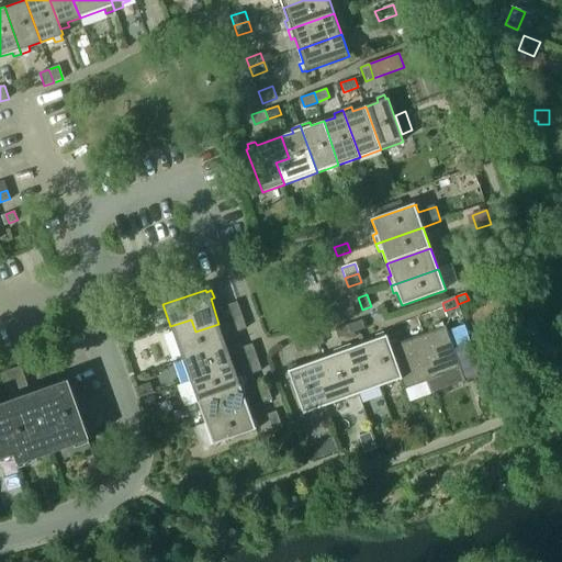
[(242,315),(237,301),(228,304),(233,317),(242,315)]
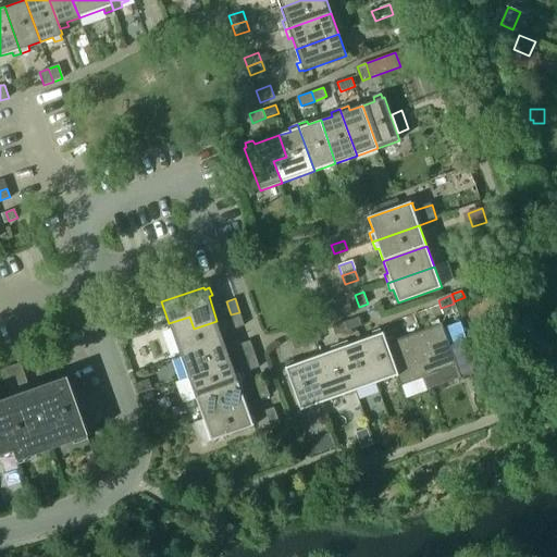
[(457,312),(454,304),(441,308),(444,317),(457,312)]
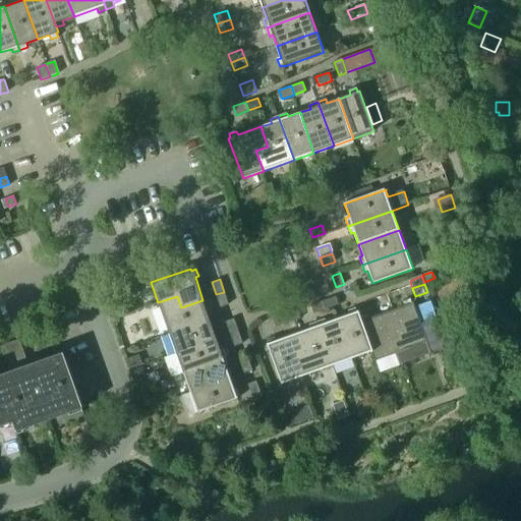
[(229,304),(224,292),(216,294),(221,307),(229,304)]
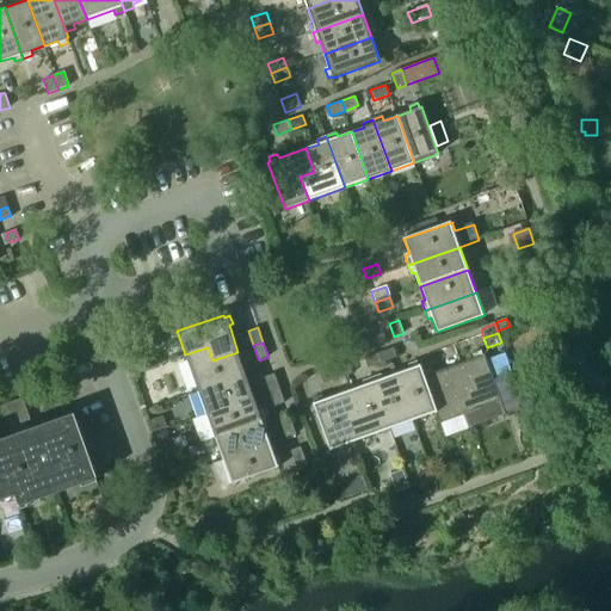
[(213,360),(208,347),(185,355),(198,392),(250,372),(247,364),(242,365),(238,352),(213,360)]
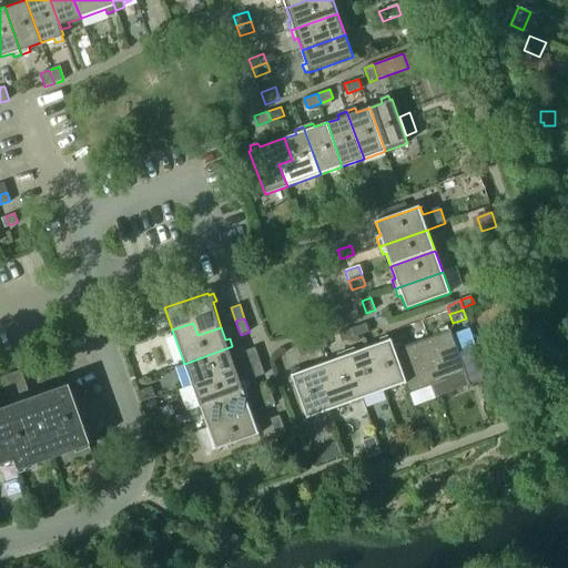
[(356,337),(369,333),(366,324),(353,328),(356,337)]
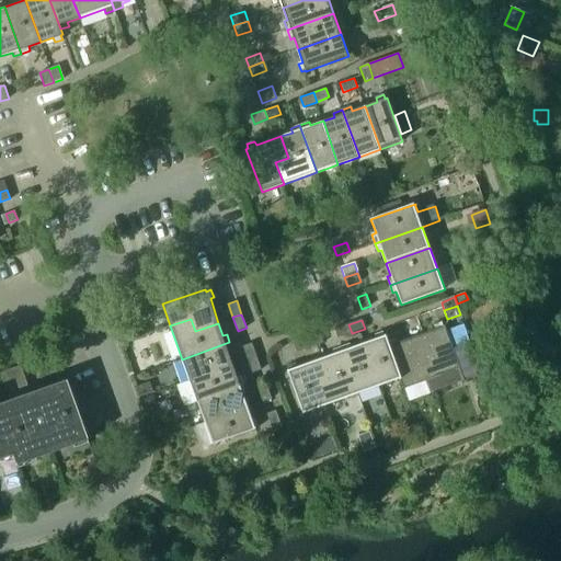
[(434,329),(415,334),(432,379),(460,369),(447,330),(445,324),(443,325),(442,322),(433,324),(434,329)]
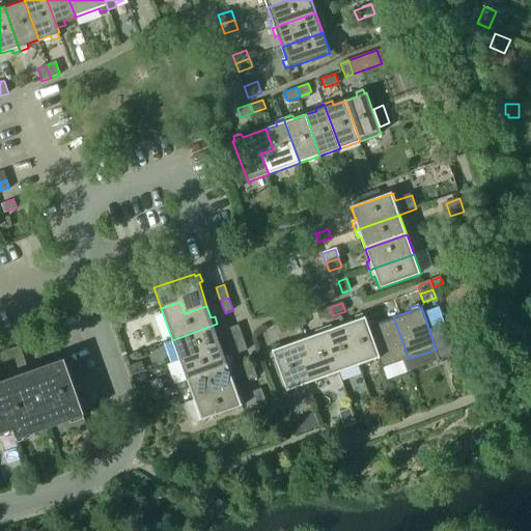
[(317,311),(317,312),(320,319),(333,315),(330,307),(317,311)]
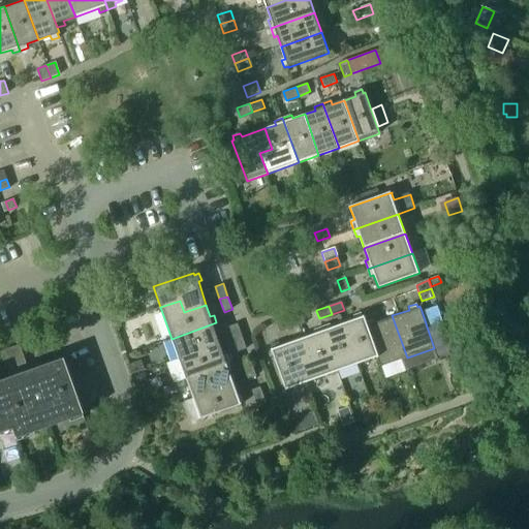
[(437,306),(422,311),(434,348),(438,359),(454,352),(437,306)]
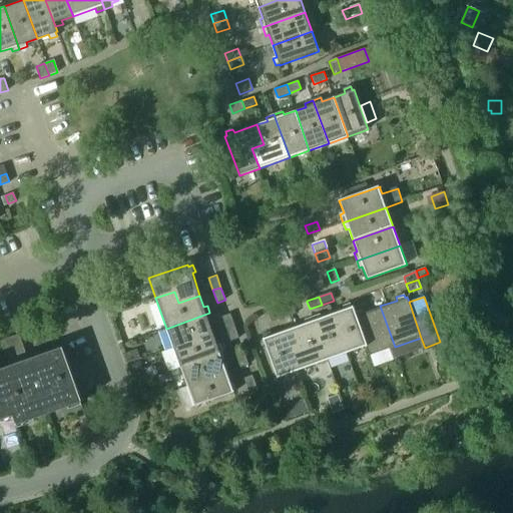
[(344,309),(333,313),(347,353),(367,346),(355,312),(353,306),(351,307),(350,303),(343,306),(344,309)]
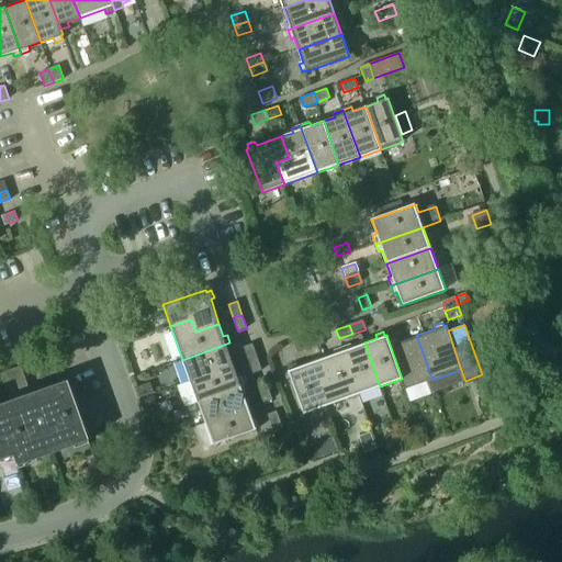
[(312,348),(325,344),(323,335),(308,339),(312,348)]
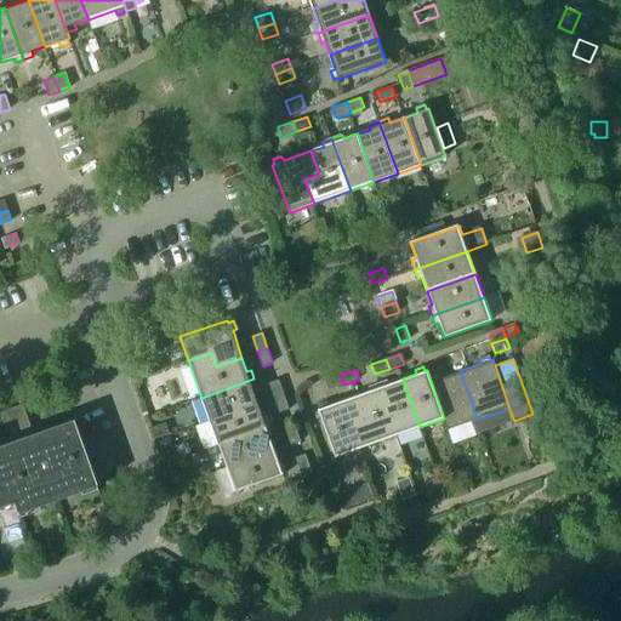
[(449,431),(478,420),(460,370),(440,377),(438,374),(429,377),(444,419),(449,431)]
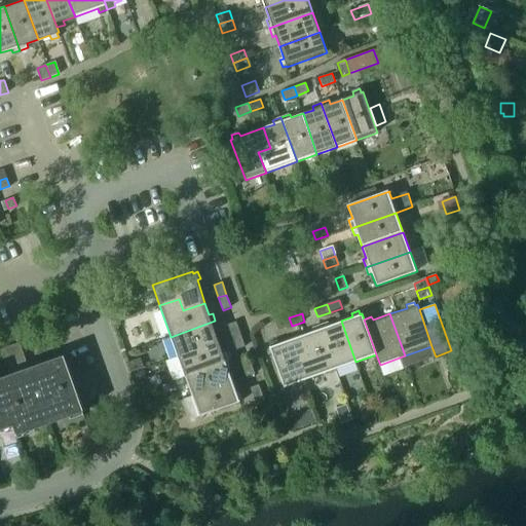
[(289,317),(276,323),(279,331),(292,326),(289,317)]
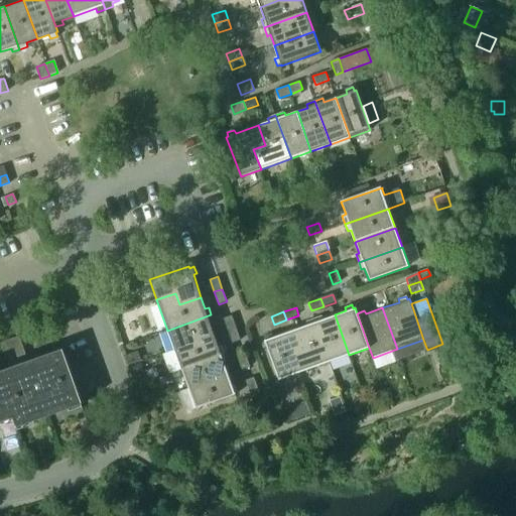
[(214,323),(211,314),(167,331),(174,350),(215,336),(211,325),(214,323)]
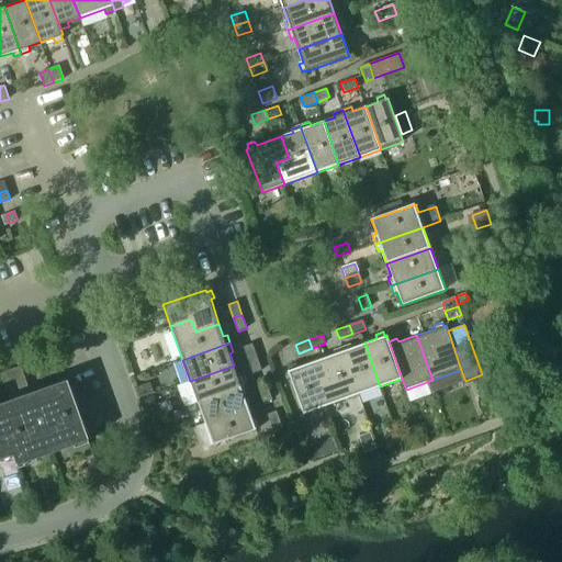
[(359,394),(380,386),(364,343),(351,347),(350,344),(343,347),(359,394)]
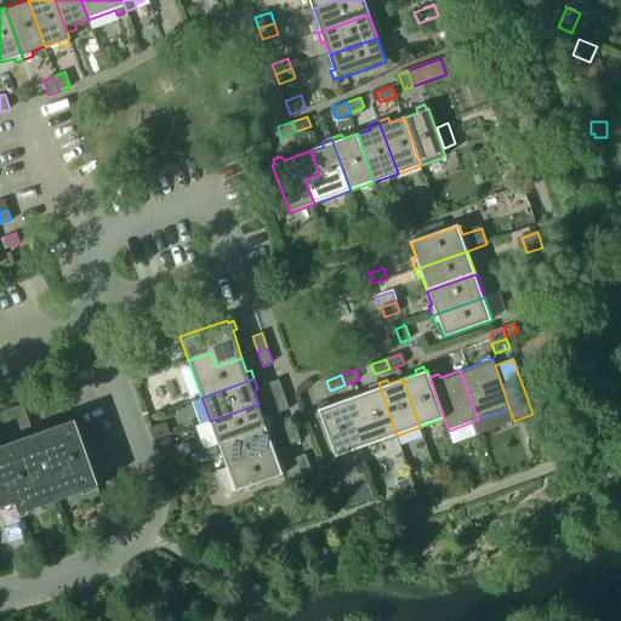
[(284,394),(279,380),(269,382),(274,398),(284,394)]
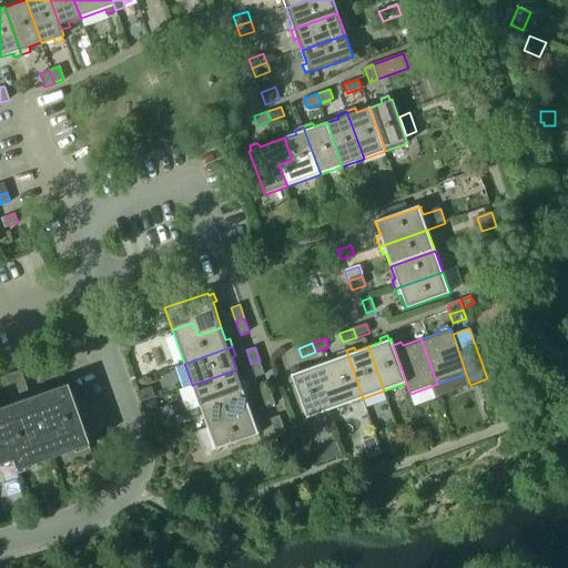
[(338,357),(326,362),(334,384),(321,388),(328,411),(363,398),(346,351),(337,354),(338,357)]
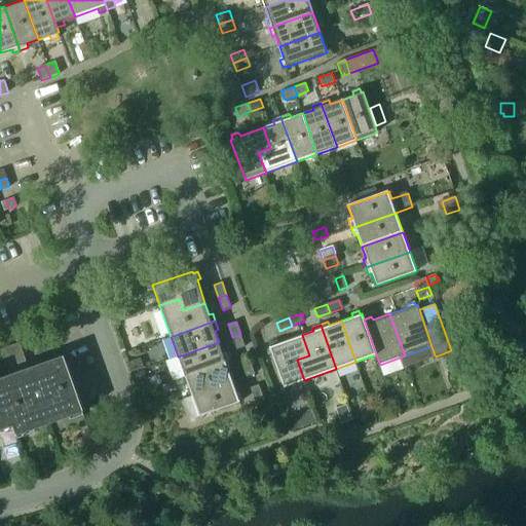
[(246,346),(240,334),(232,337),(237,349),(246,346)]
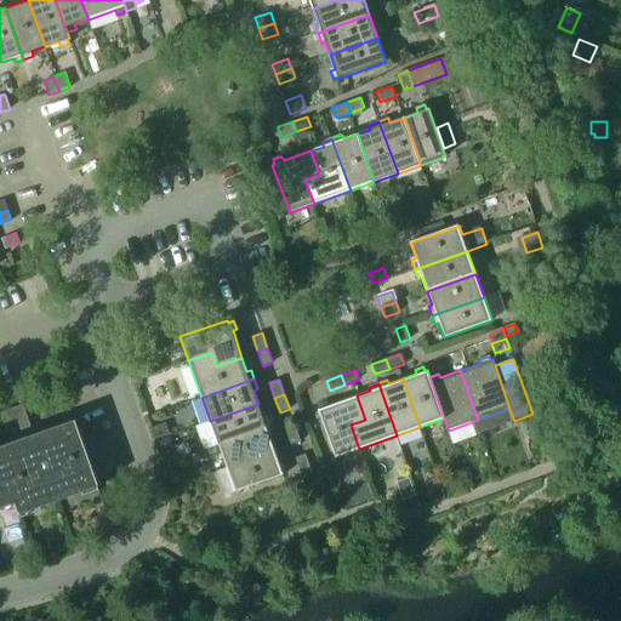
[(351,425),(365,420),(357,396),(330,405),(329,400),(319,405),(320,409),(319,410),(335,457),(359,449),(351,425)]
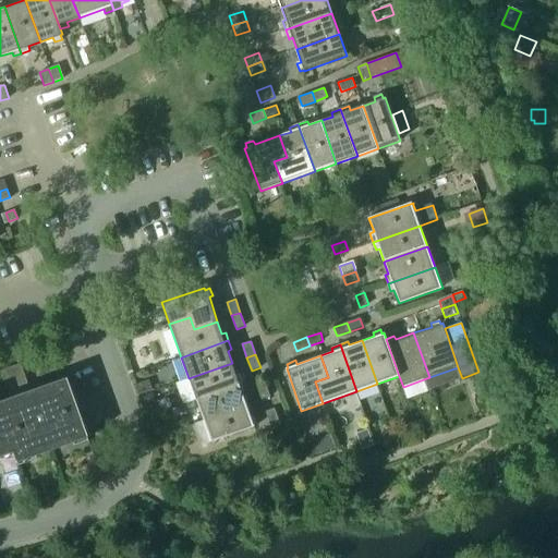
[(10,399),(0,401),(0,410),(13,453),(16,463),(88,437),(65,377),(31,389),(21,363),(0,370),(10,399)]
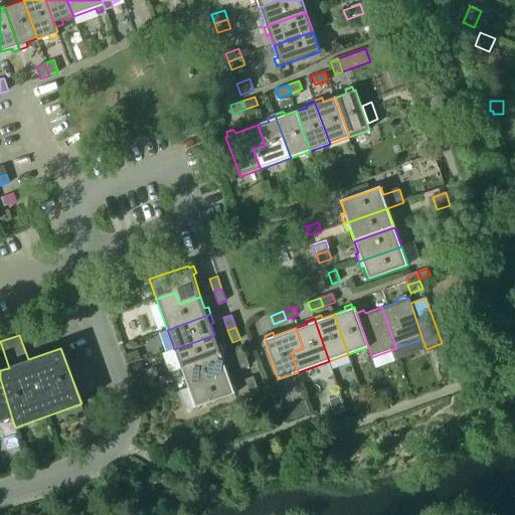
[(218,346),(214,335),(174,349),(180,368),(224,353),(221,345),(218,346)]
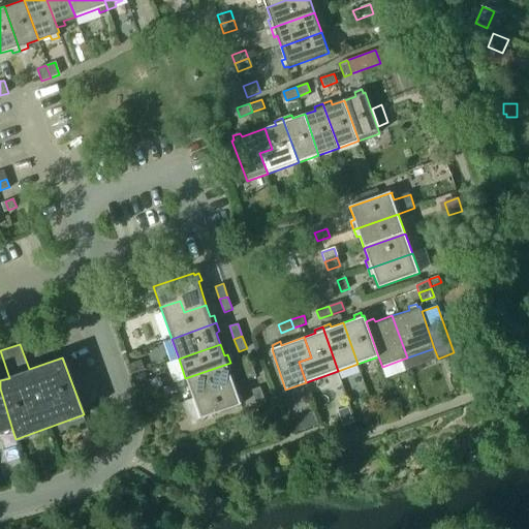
[(450,369),(469,362),(465,350),(447,358),(450,369)]
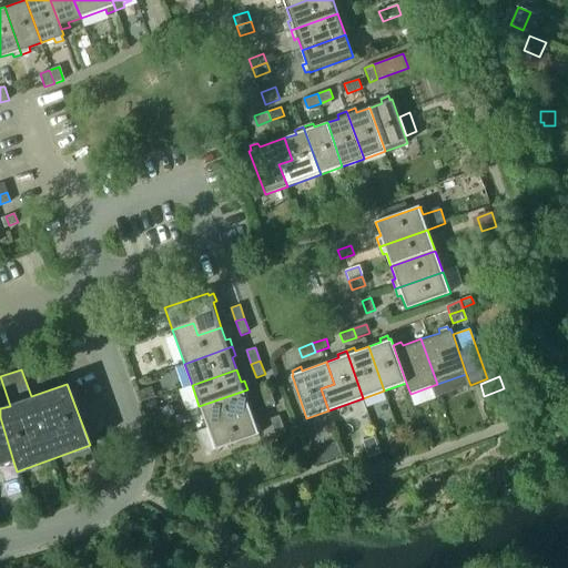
[(142,403),(154,398),(150,387),(138,392),(142,403)]
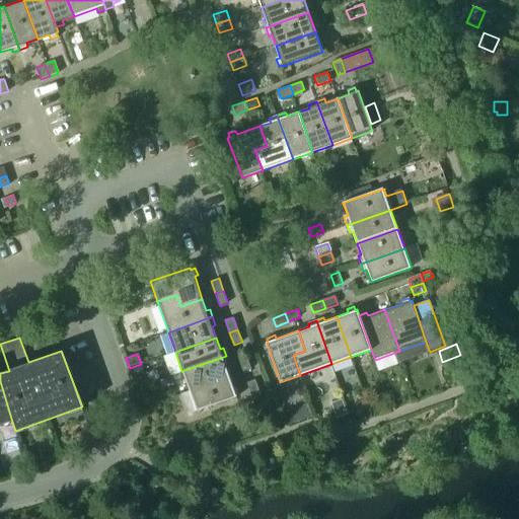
[(229,364),(226,356),(181,371),(189,390),(230,376),(226,365),(229,364)]
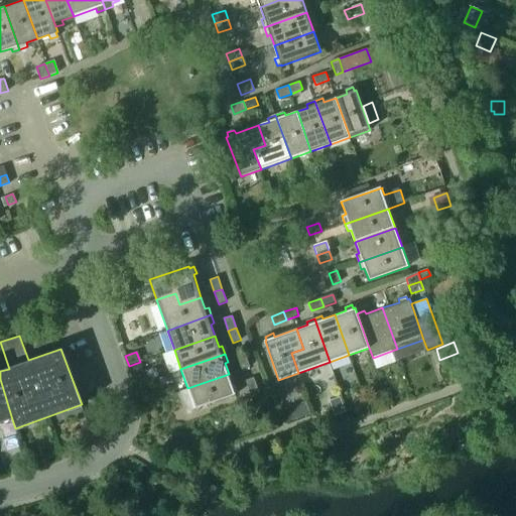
[(250,367),(246,354),(238,357),(242,370),(250,367)]
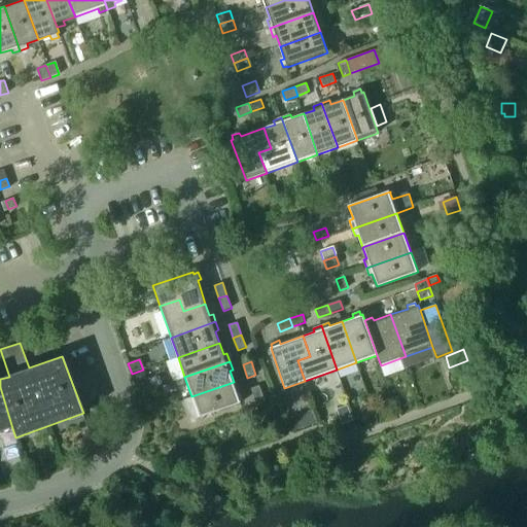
[(147,381),(144,371),(134,375),(138,384),(147,381)]
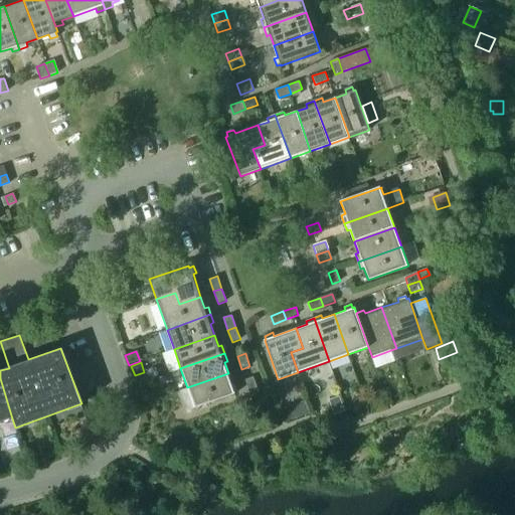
[(172,381),(169,373),(158,377),(161,385),(172,381)]
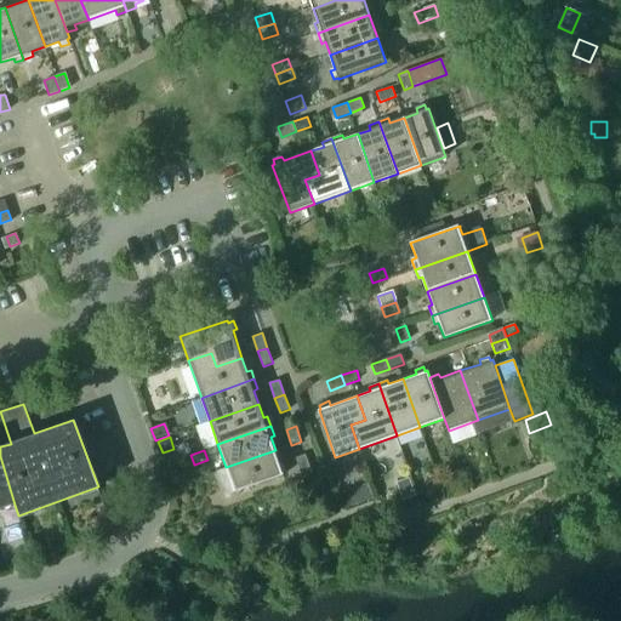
[(280,465),(275,450),(226,467),(217,471),(226,495),(234,491),(284,474),(283,473),(288,472),(284,463),(280,465)]
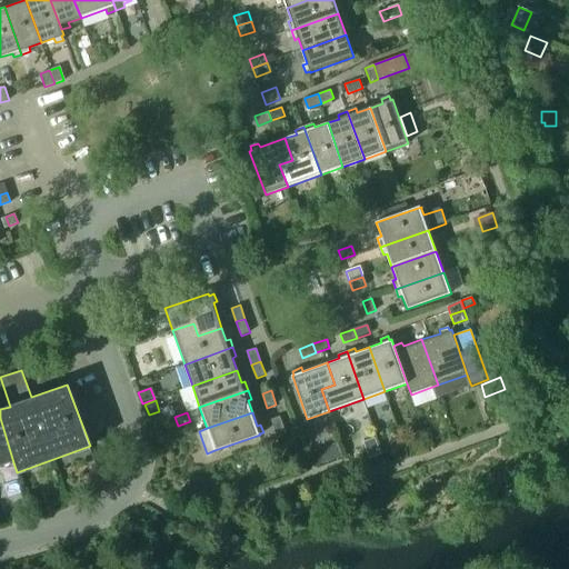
[(286,430),(280,417),(271,420),(276,433),(286,430)]
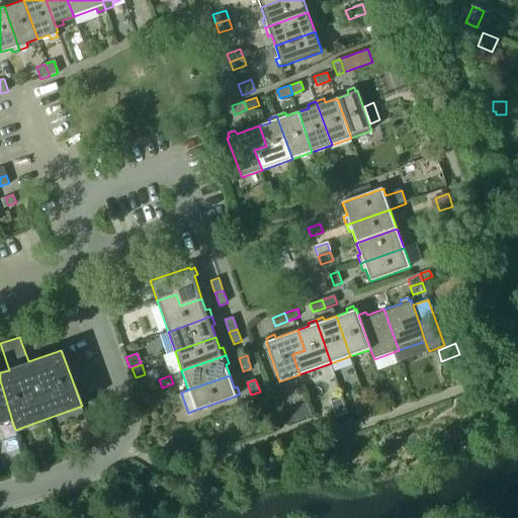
[(0,424),(12,421),(0,380),(0,424)]
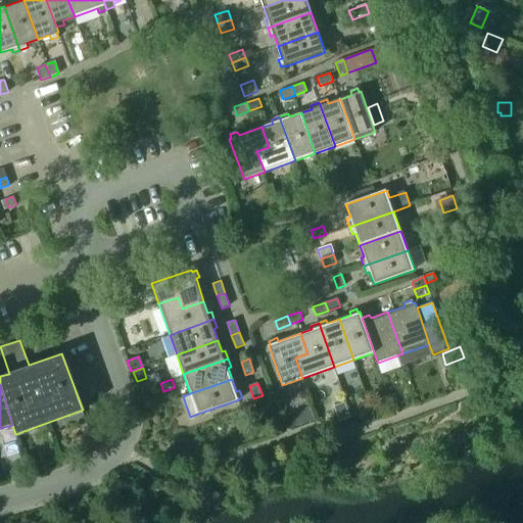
[(334,407),(339,421),(349,417),(344,402),(334,407)]
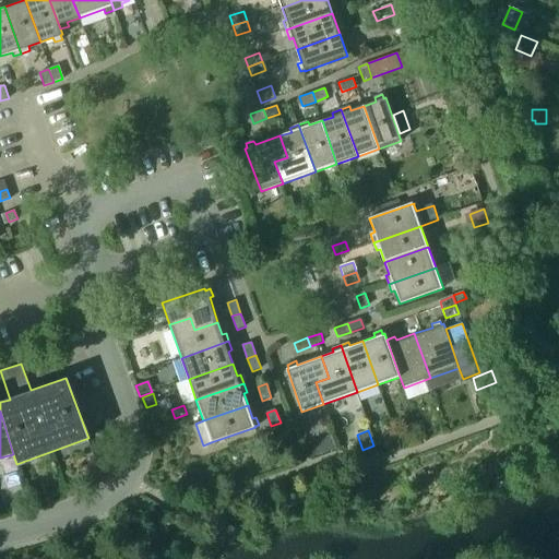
[(335,448),(330,433),(316,439),(321,453),(335,448)]
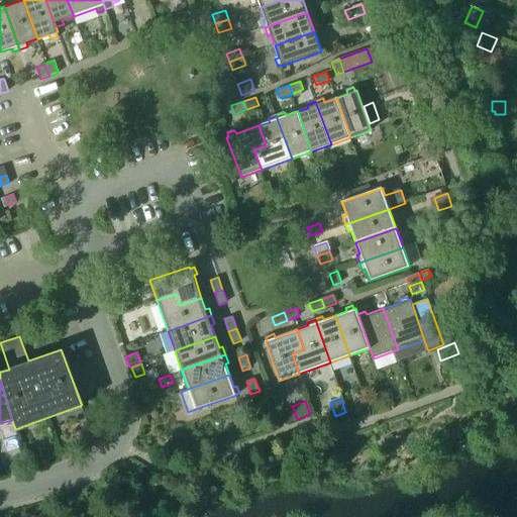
[(388,444),(394,442),(391,435),(385,437),(388,444)]
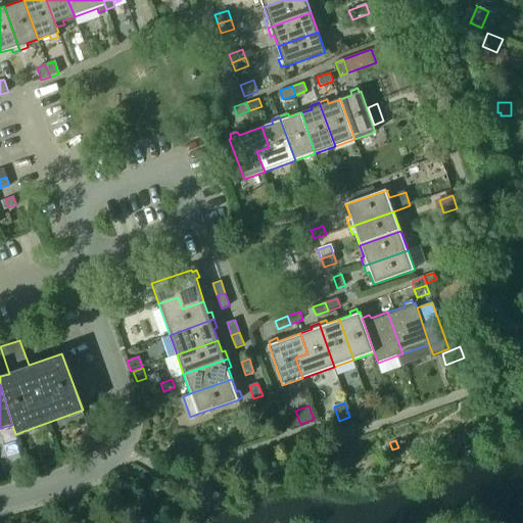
All buildings are outlined.
